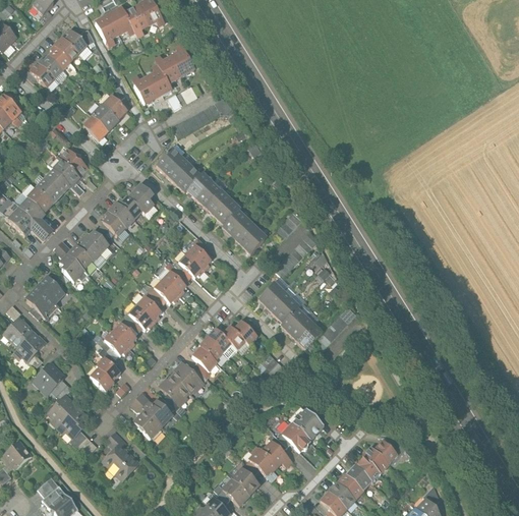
[(35,0),(32,3),(43,13),(48,8),(54,2),(52,0),(35,0)]
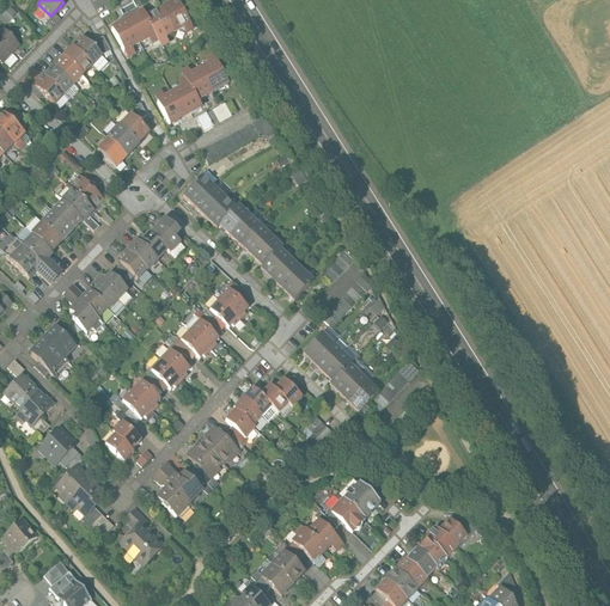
[(164,0),(162,1),(176,28),(184,23),(188,28),(195,24),(182,0),(164,0)]
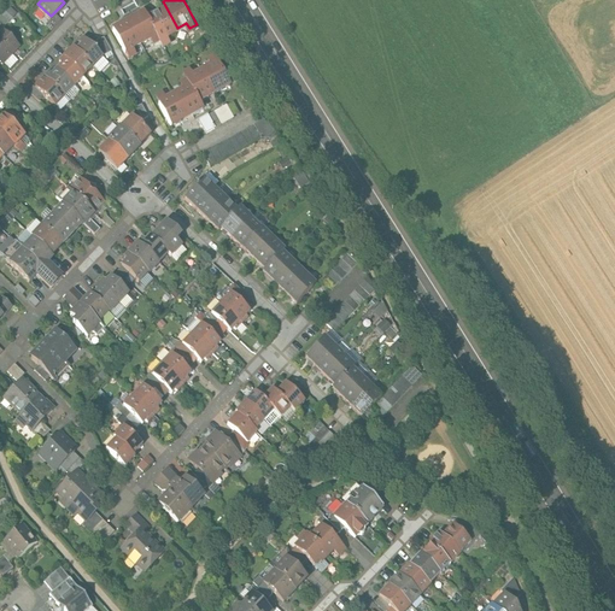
[(163,1),(147,11),(162,35),(165,42),(173,39),(169,33),(177,28),(163,1)]
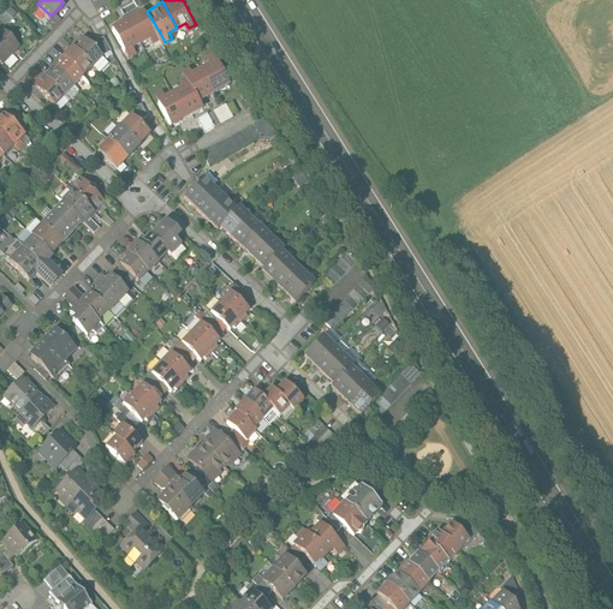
[(161,35),(147,11),(143,5),(129,13),(142,39),(150,34),(154,39),(161,35)]
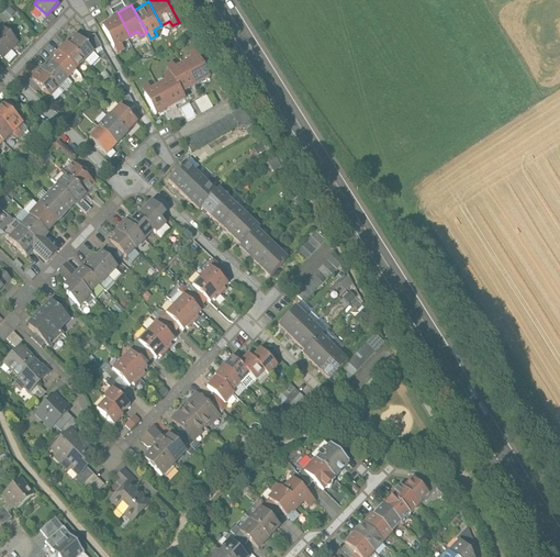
[(0,22),(1,21),(2,22),(9,15),(2,9),(0,11),(0,22)]
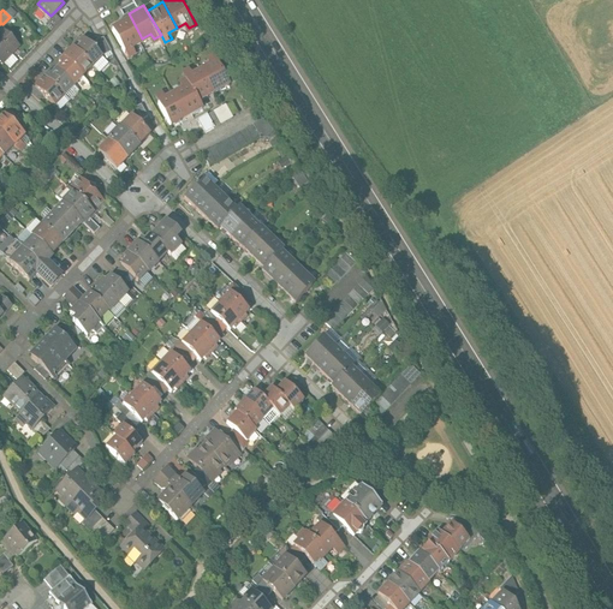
[(63,15),(57,10),(51,16),(47,21),(53,25),(63,15)]
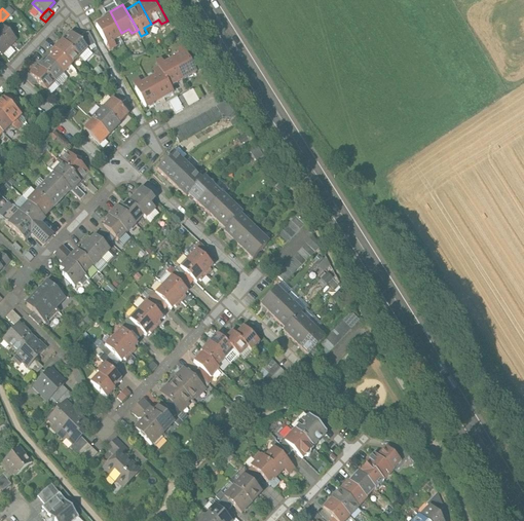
[(121,33),(110,11),(96,19),(111,45),(117,42),(115,36),(121,33)]
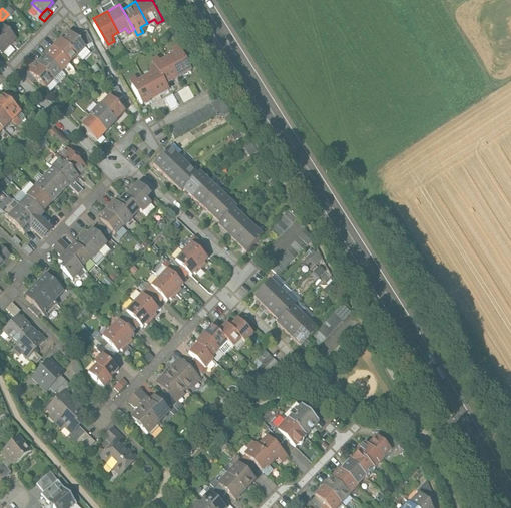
[(0,46),(3,50),(18,34),(2,20),(1,19),(0,20),(0,46)]
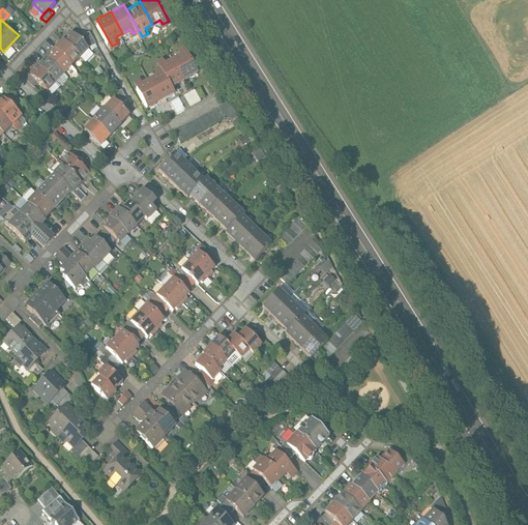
[(80,34),(71,27),(67,31),(69,33),(65,37),(81,52),(89,44),(80,34)]
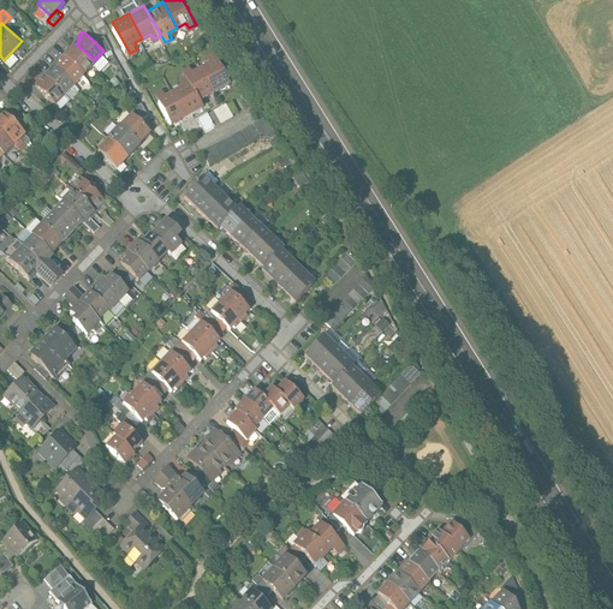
[(97,34),(93,40),(103,51),(107,48),(113,46),(106,31),(97,34)]
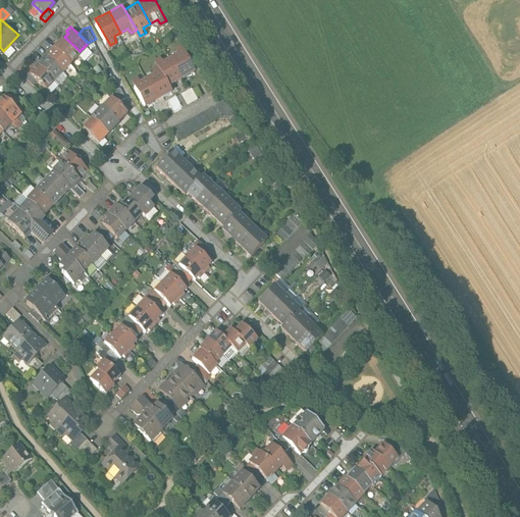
[(80,51),(64,37),(62,35),(54,43),(71,60),(80,51)]
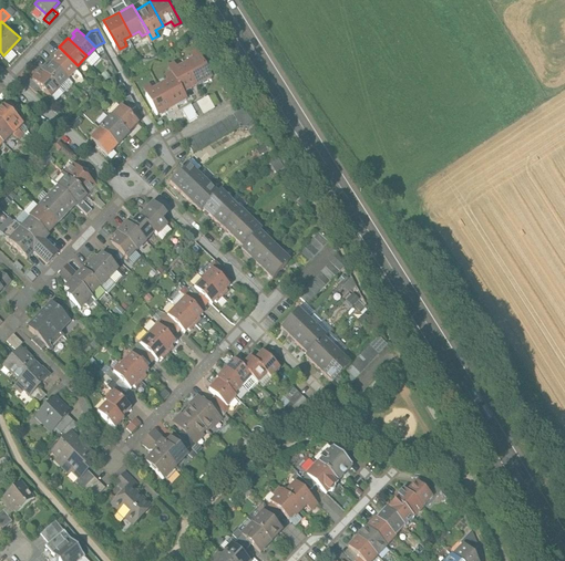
[(185,59),(198,82),(214,73),(198,45),(191,49),(193,54),(185,59)]
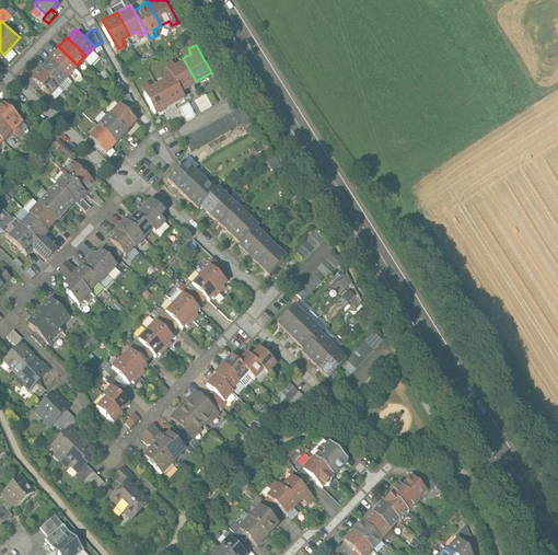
[(77,65),(58,46),(54,50),(56,53),(51,58),(68,73),(77,65)]
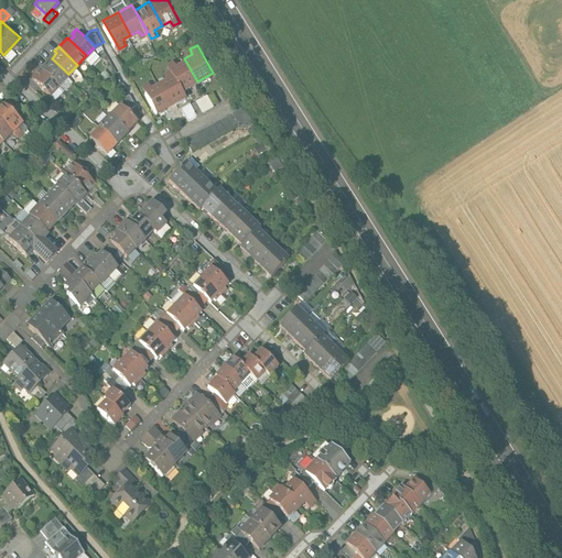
[(171,67),(183,89),(197,81),(184,58),(176,63),(174,57),(168,61),(171,67)]
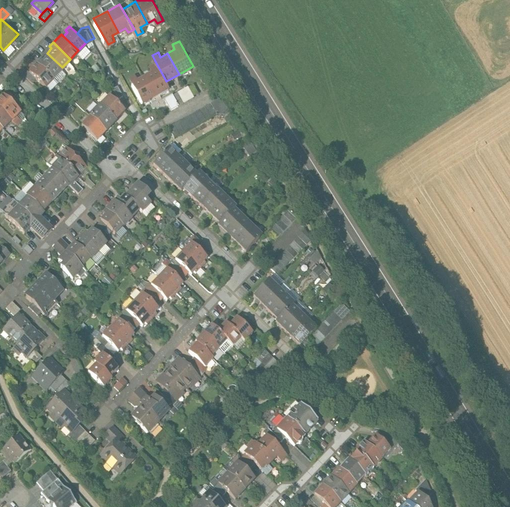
[(62,67),(47,53),(43,57),(41,55),(37,59),(40,61),(55,75),(62,67)]
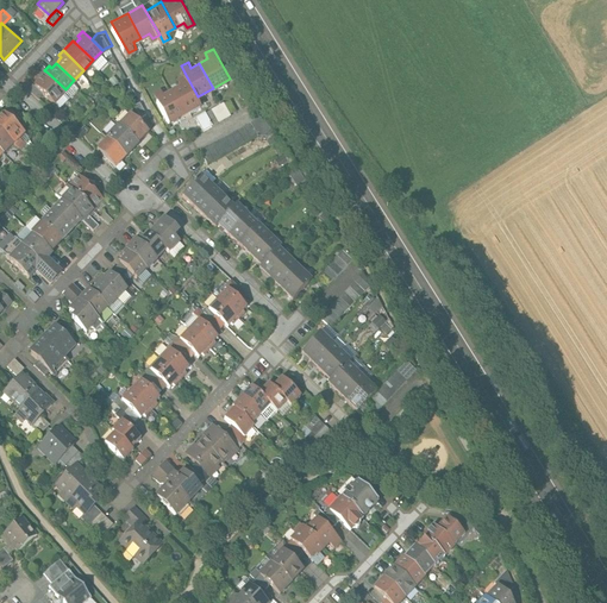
[(66,89),(48,73),(43,79),(39,75),(35,81),(44,89),(55,100),(66,89)]
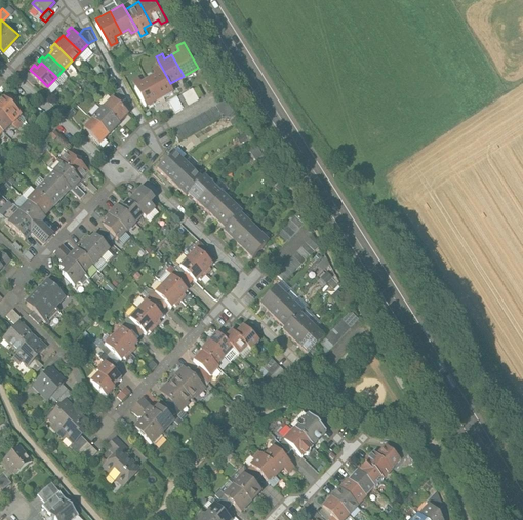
[(149,74),(161,96),(173,89),(159,63),(153,66),(156,70),(149,74)]
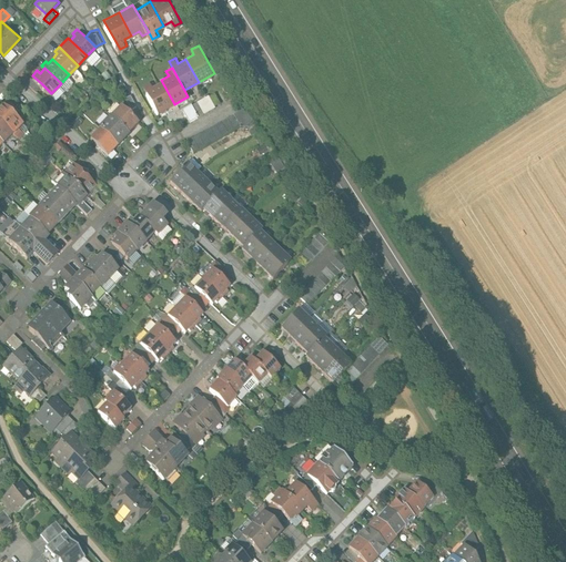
[(41,83),(32,75),(28,80),(37,88),(41,83)]
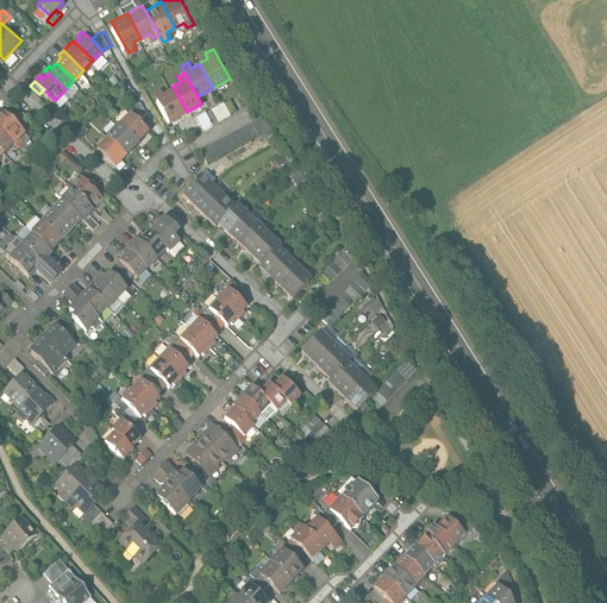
[(154,89),(170,120),(187,112),(173,86),(163,90),(161,86),(154,89)]
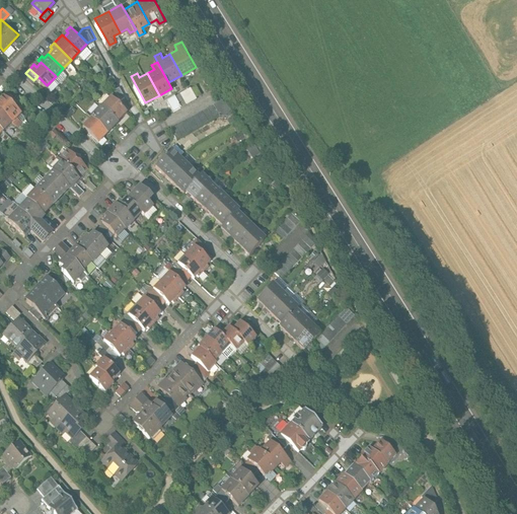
[(176,91),(167,96),(174,107),(182,102),(204,90),(198,80),(176,92),(176,91)]
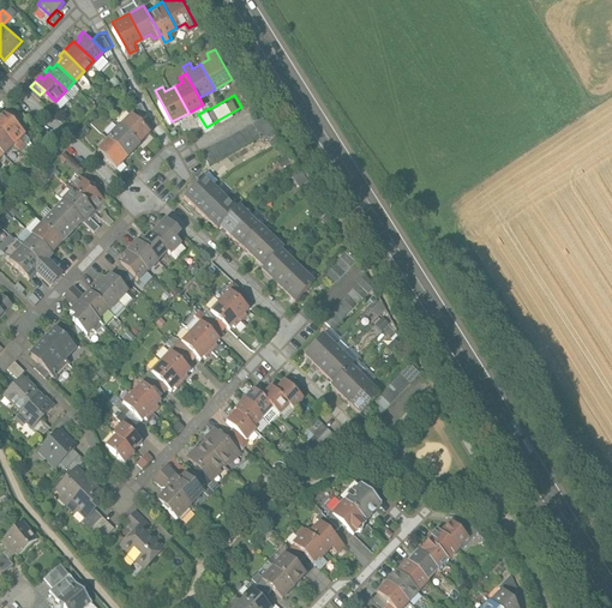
[(143,97),(136,101),(143,113),(150,109),(143,97)]
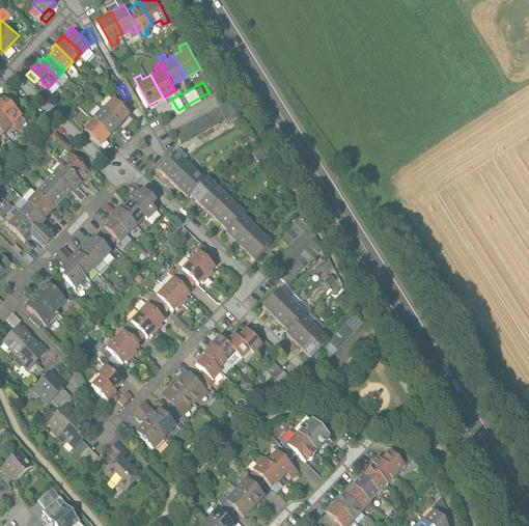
[(3,94),(0,97),(0,110),(12,121),(19,128),(28,117),(15,105),(20,100),(9,90),(5,95),(3,94)]
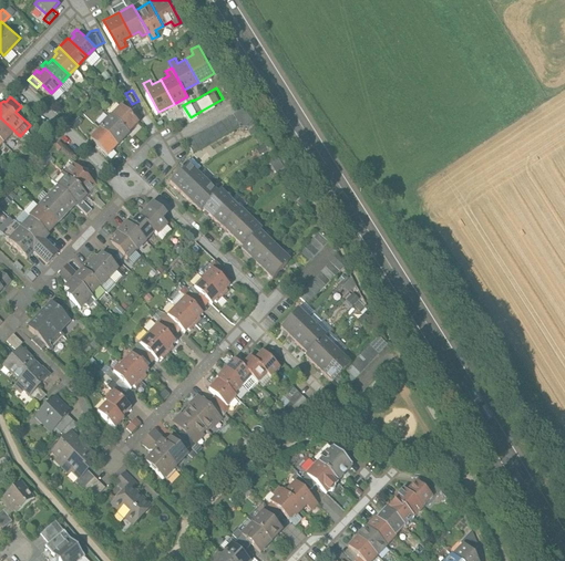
[(140,118),(121,101),(111,112),(130,130),(140,118)]
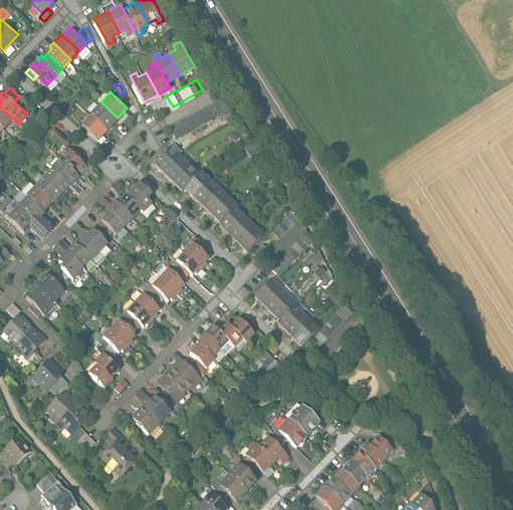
[(223,95),(171,124),(176,134),(217,111),(226,112),(231,109),(223,95)]
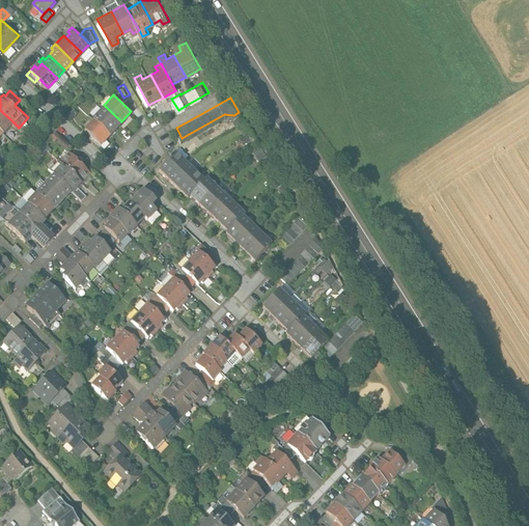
[(111,133),(121,121),(104,105),(103,104),(92,115),(93,116),(111,133)]
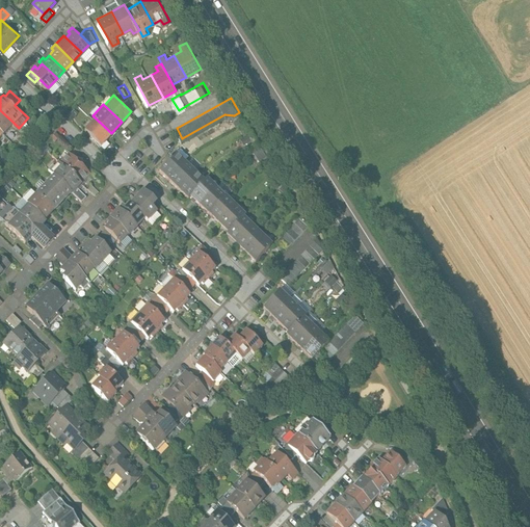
[(0,127),(4,131),(12,122),(0,110),(0,127)]
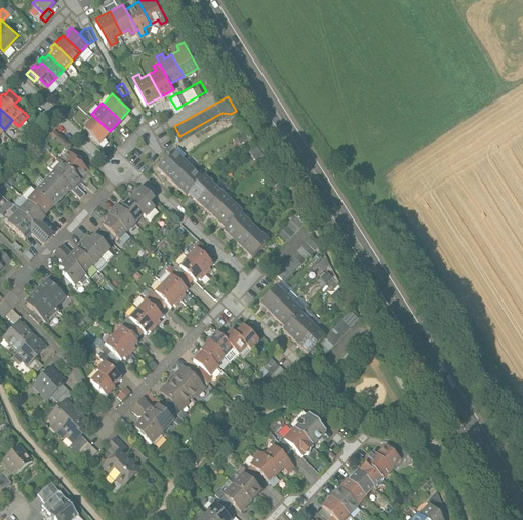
[(101,141),(110,131),(92,115),(83,124),(101,141)]
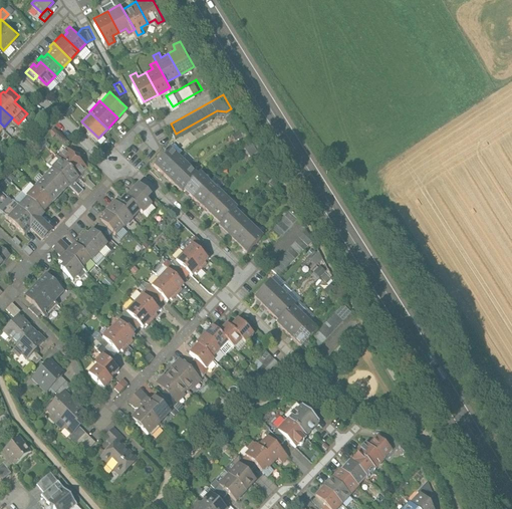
[(58,153),(80,174),(89,164),(80,157),(79,151),(74,151),(67,144),(58,153)]
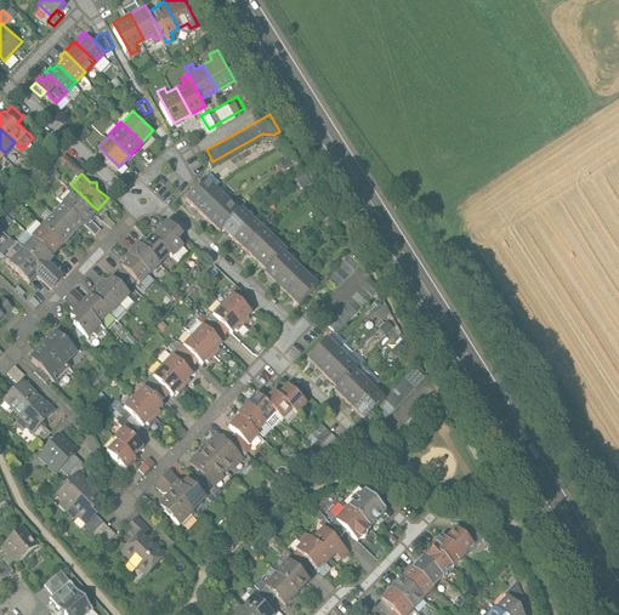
[(186,195),(198,205),(217,183),(206,174),(186,195)]
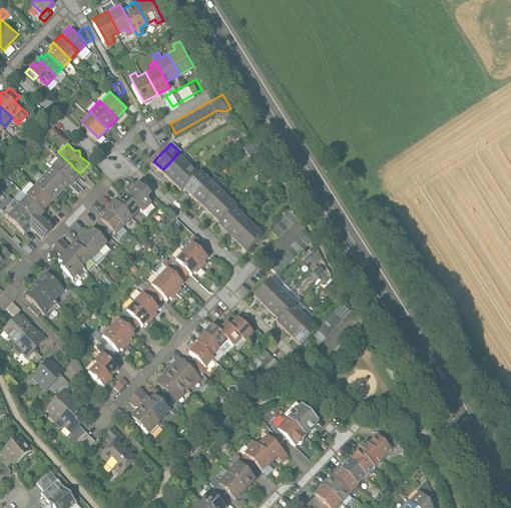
[(163,169),(172,178),(189,160),(179,151),(163,169)]
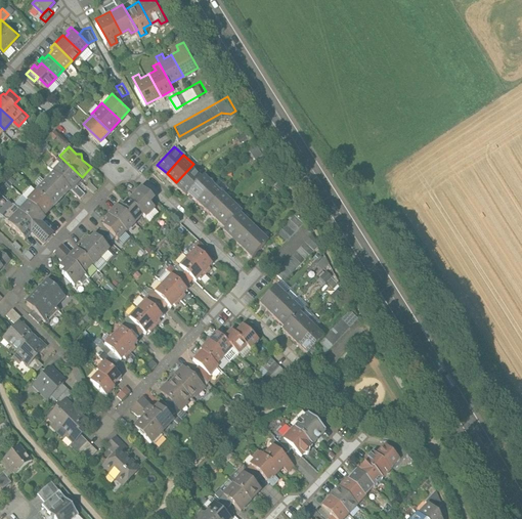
[(53,168),(72,185),(73,187),(78,182),(82,177),(59,156),(58,156),(56,157),(60,161),(53,168)]
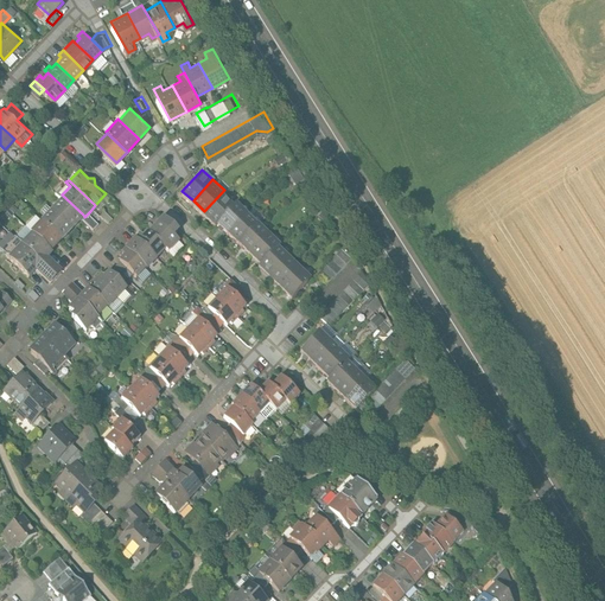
[(204,211),(216,222),(220,218),(235,200),(224,190),(204,211)]
